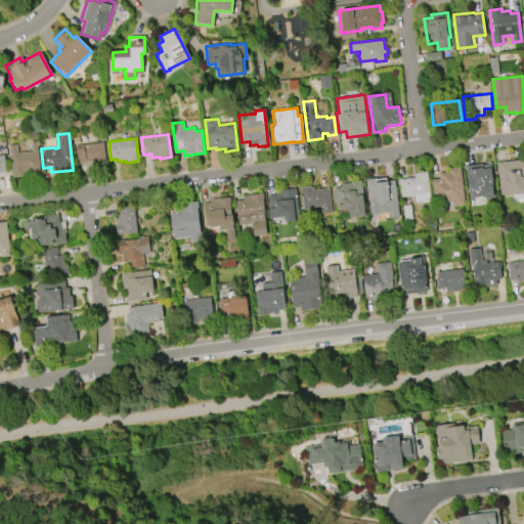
[(39,171),(25,172),(25,176),(10,178),(7,145),(15,144),(16,154),(31,151),(30,142),(35,141),(39,171)]
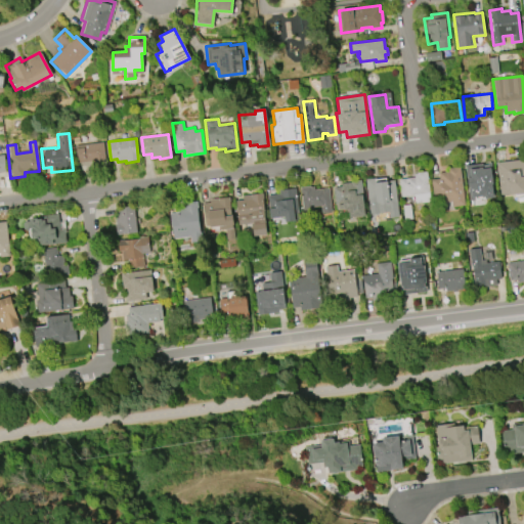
[(75,145),(103,142),(105,166),(94,167),(94,162),(77,164),(75,145)]
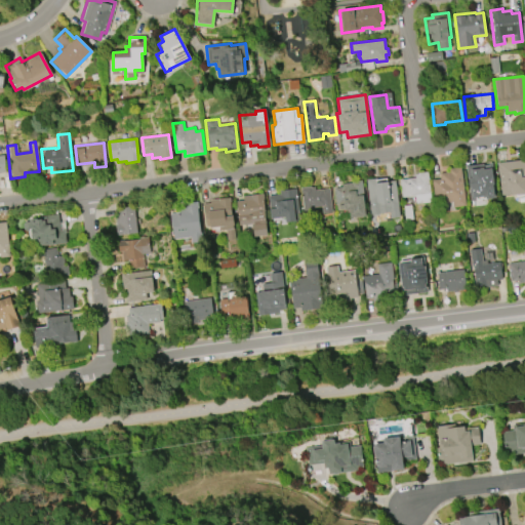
[(497,163),(524,160),(524,193),(513,195),(513,194),(501,196),(497,163)]
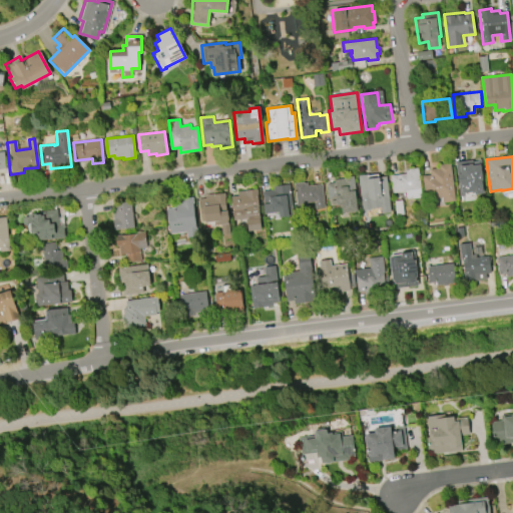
[(459,196),(454,162),(472,160),(472,163),(476,162),(476,160),(480,159),(482,180),(481,180),(482,193),(459,196)]
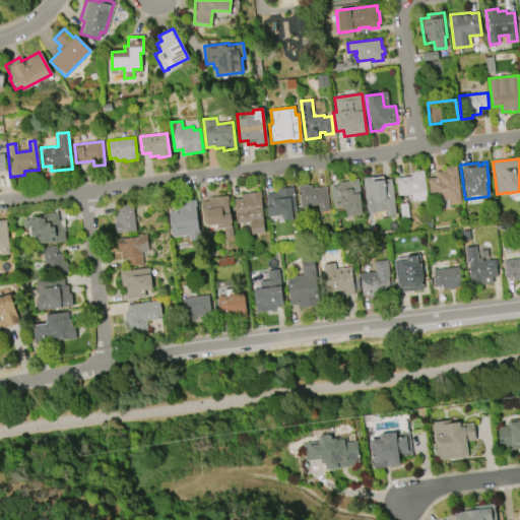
[(456,166),(461,204),(449,206),(448,200),(431,202),(428,179),(436,178),(435,172),(445,171),(445,168),(456,166)]
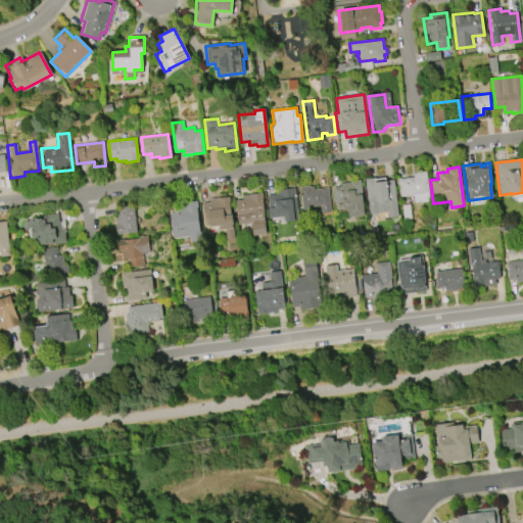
[(425,172),(429,201),(414,203),(413,195),(399,196),(397,180),(413,178),(413,175),(416,174),(416,173),(425,172)]
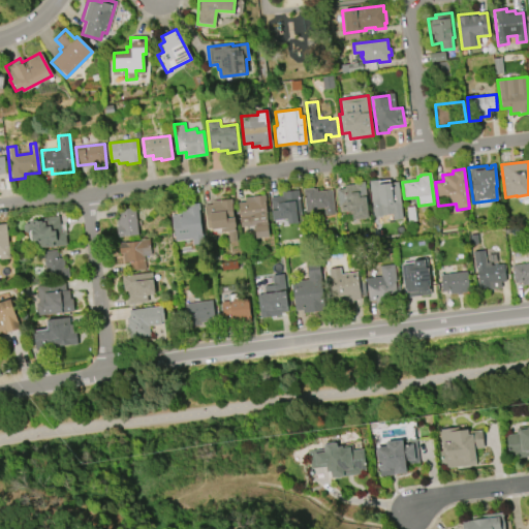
[(373,217),(369,181),(379,180),(379,181),(389,180),(390,183),(398,182),(401,210),(395,211),(395,214),(373,217)]
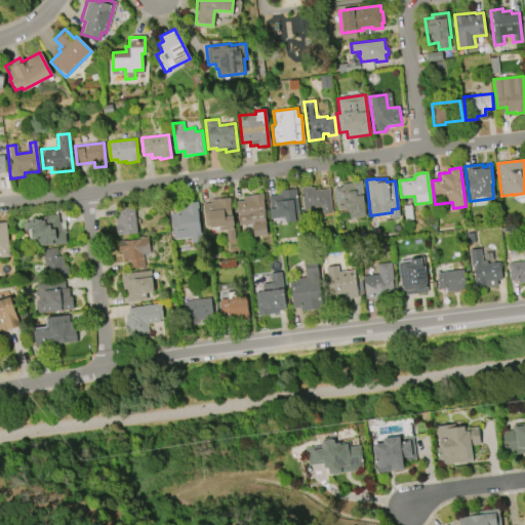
[(336,212),(333,188),(341,187),(341,185),(352,184),(352,182),(362,180),(366,216),(350,218),(349,210),(336,212)]
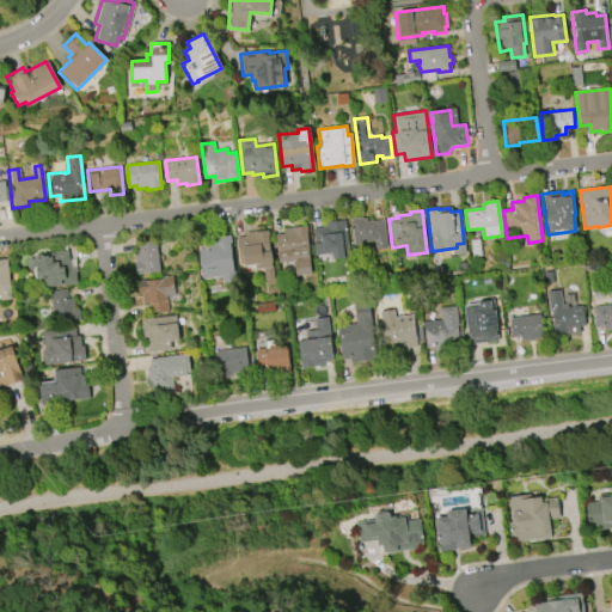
[(354,252),(350,219),(362,218),(362,219),(367,219),(367,222),(384,220),(387,248),(375,249),(374,240),(366,242),(367,251),(354,252)]
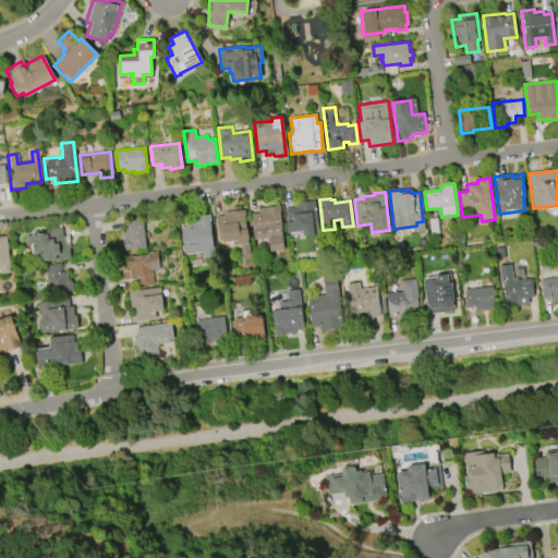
[(314,201),(317,234),(303,237),(302,231),(288,232),(284,208),(298,207),(296,203),(314,201)]
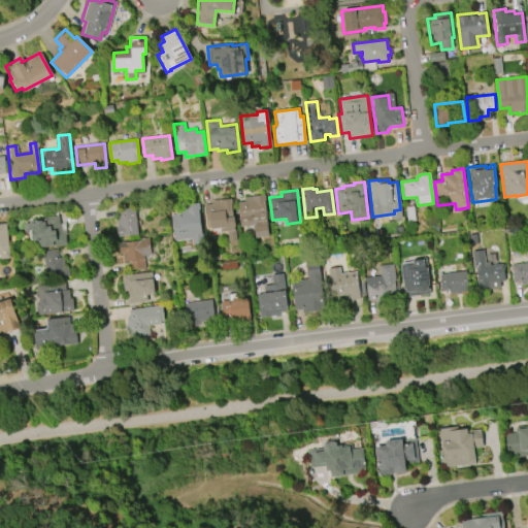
[(240,227),(237,202),(244,201),(244,197),(264,195),(265,200),(264,200),(268,237),(255,238),(254,225),(240,227)]
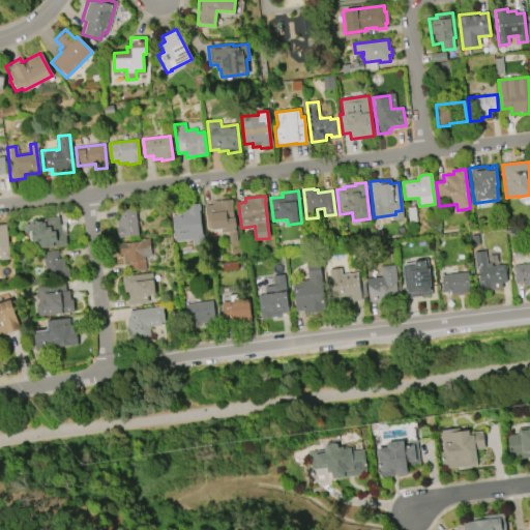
[(232,200),(237,242),(230,243),(228,233),(222,234),(223,235),(215,236),(215,233),(213,233),(213,231),(208,231),(205,207),(212,206),(212,202),(232,200)]
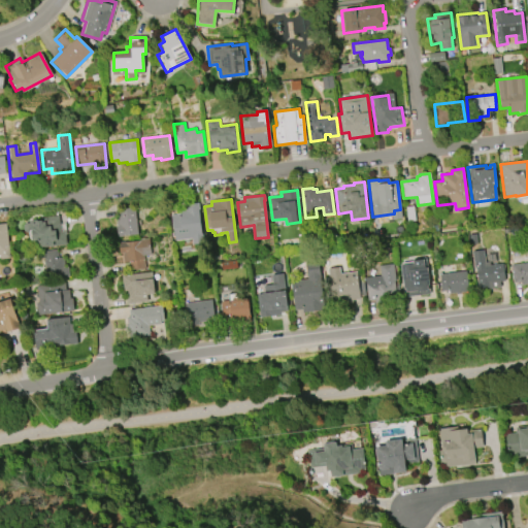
[(198,202),(202,243),(192,244),(191,239),(174,240),(172,225),(171,225),(170,216),(179,215),(178,211),(185,210),(185,208),(188,208),(187,204),(198,202)]
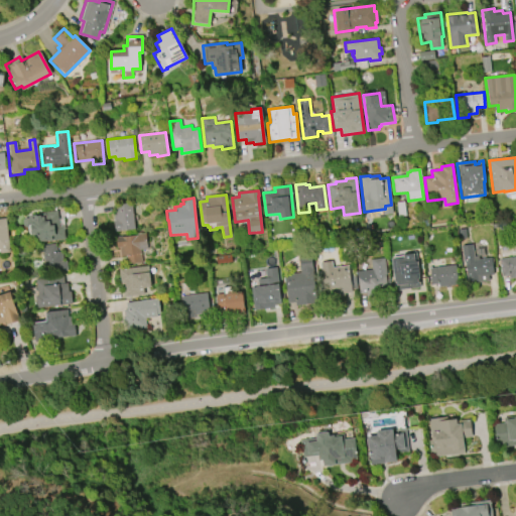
[(131,204),(134,230),(114,232),(113,222),(114,222),(113,213),(117,213),(116,205),(131,204)]
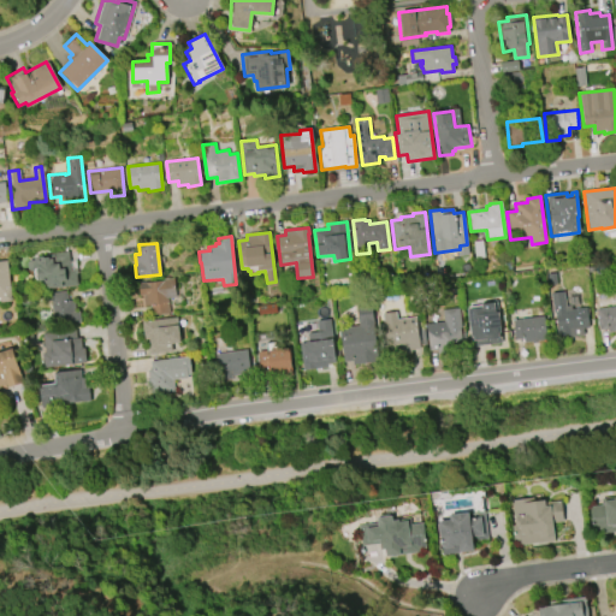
[(77,286),(60,288),(43,289),(42,280),(36,282),(35,272),(31,272),(28,270),(27,264),(29,261),(34,260),(34,258),(48,256),(48,259),(52,258),(52,254),(69,253),(70,271),(76,271),(77,286)]
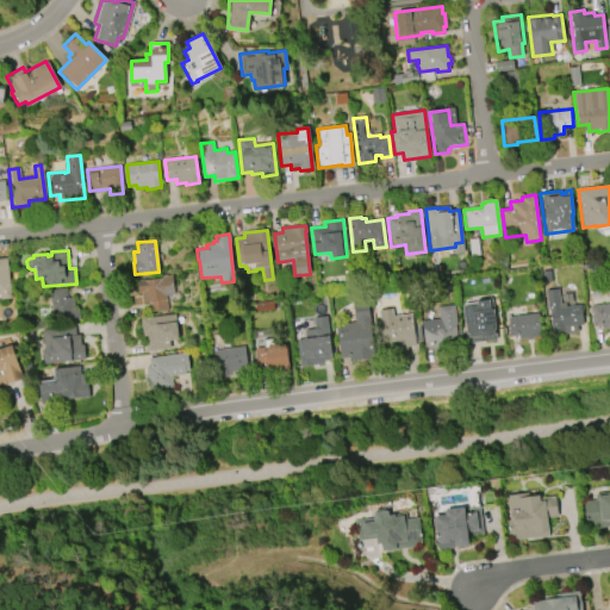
[(0,259),(7,259),(12,299),(1,300),(0,296),(0,259)]
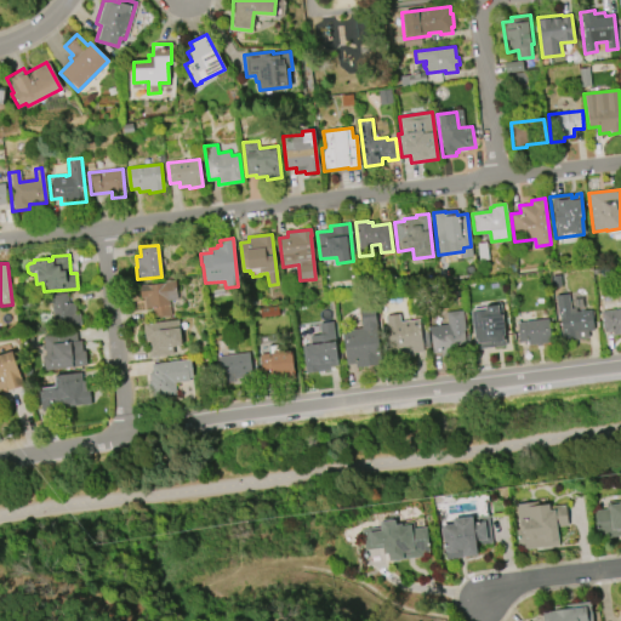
[(175,281),(177,300),(169,301),(170,317),(153,318),(152,308),(144,309),(143,300),(140,300),(138,285),(147,284),(148,285),(166,284),(165,281),(175,281)]
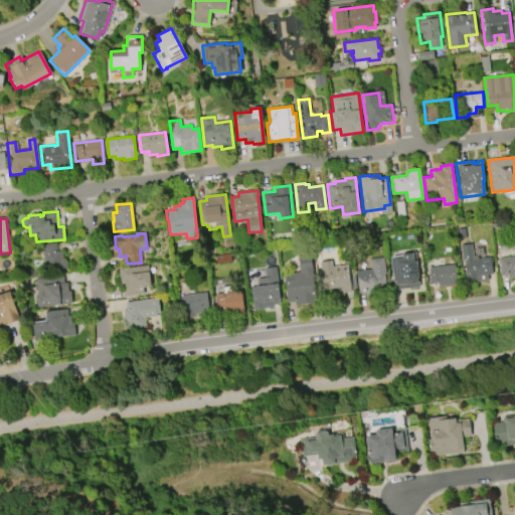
[(44,273),(41,244),(55,243),(56,252),(61,251),(62,261),(66,260),(67,271),(44,273)]
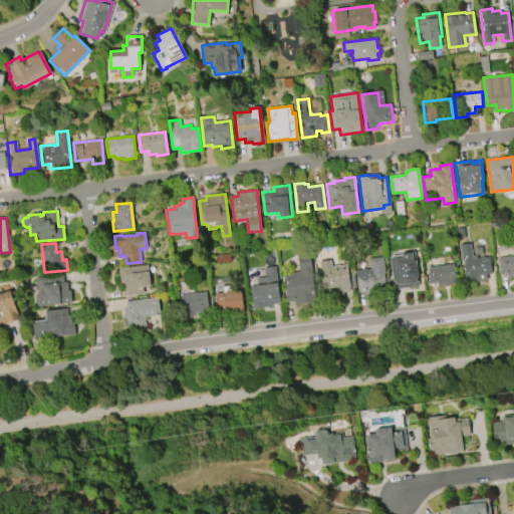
[(465,282),(464,276),(465,276),(463,261),(461,262),(459,244),(471,243),(472,255),(477,255),(477,258),(490,256),(492,273),(486,274),(487,280),(465,282)]
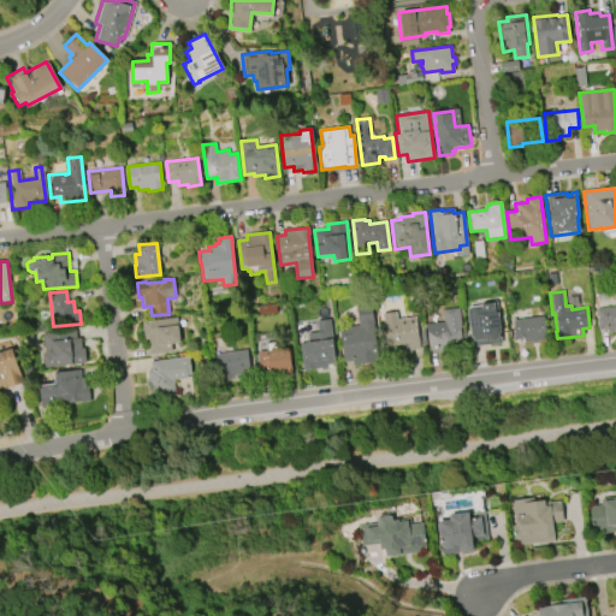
[(493,302),(495,313),(498,312),(501,331),(498,331),(499,336),(502,336),(502,343),(471,348),(466,309),(481,307),(480,304),(493,302)]
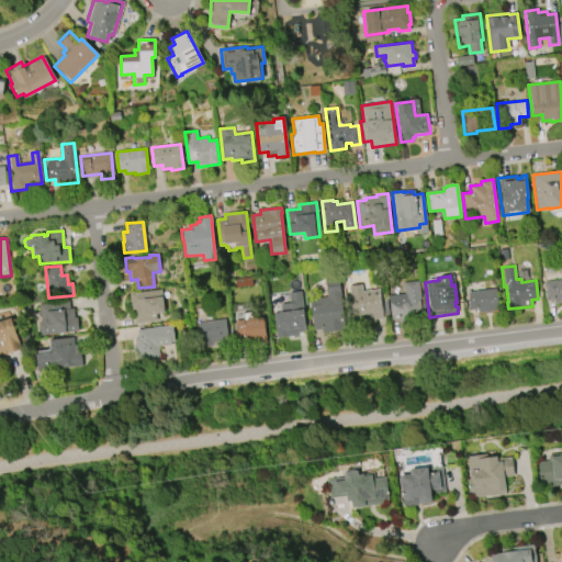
[(338,277),(345,330),(322,334),(321,329),(313,330),(310,300),(312,300),(311,296),(319,295),(319,298),(327,296),(325,279),(338,277)]
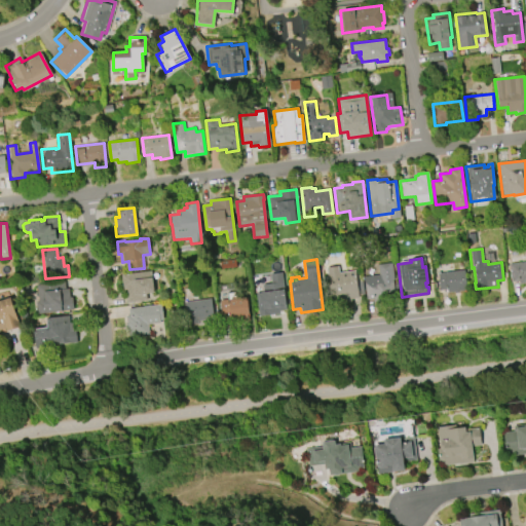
[(509,264),(525,262),(525,283),(519,284),(519,280),(511,282),(509,264)]
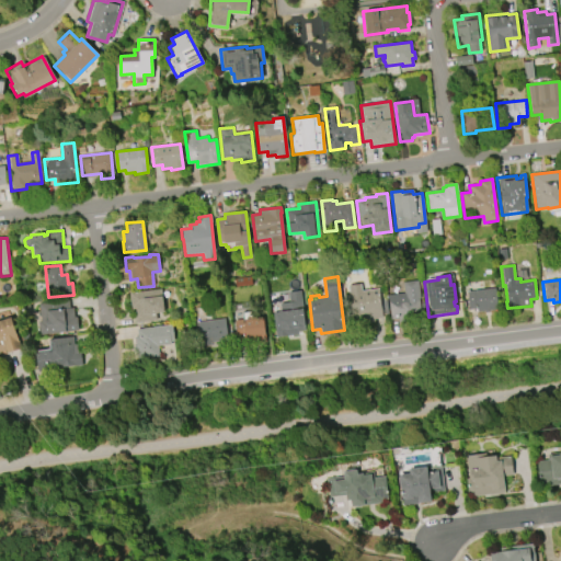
[(418,281),(420,299),(419,299),(421,320),(399,323),(398,319),(390,320),(387,296),(404,294),(402,283),(418,281)]
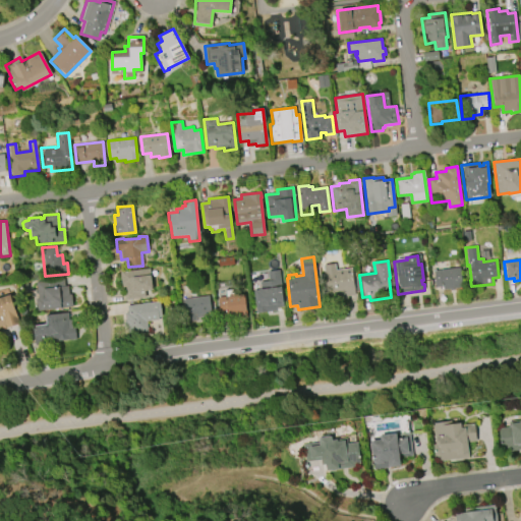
[(353,268),(356,296),(348,296),(348,299),(342,300),(342,303),(330,305),(325,265),(336,264),(337,270),(353,268)]
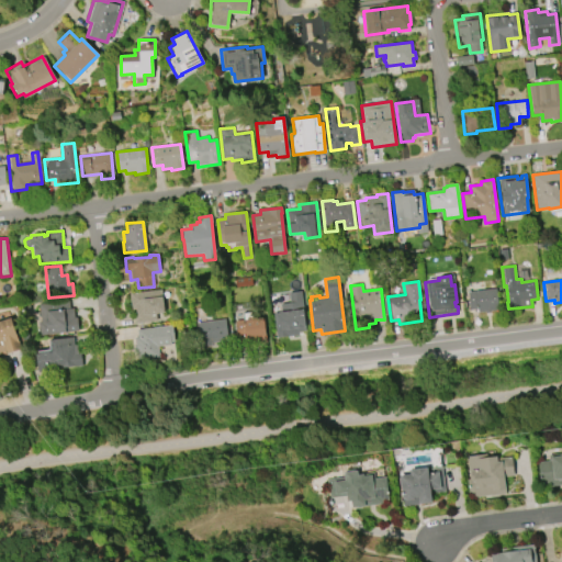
[(468,291),(496,289),(498,310),(491,311),(491,313),(485,313),(485,312),(478,313),(478,310),(469,310),(468,291)]
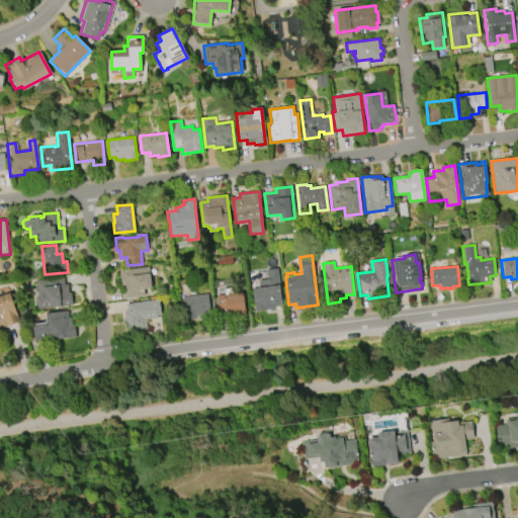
[(119,271),(149,267),(151,288),(144,289),(145,295),(124,298),(123,290),(125,290),(124,284),(120,285),(119,271)]
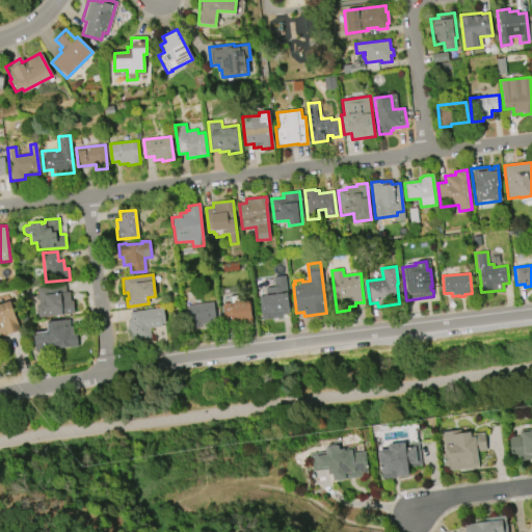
[(291,294),(293,310),(289,311),(289,314),(282,314),(283,318),(261,320),(258,296),(266,295),(265,288),(274,287),(273,276),(285,275),(287,295),(291,294)]
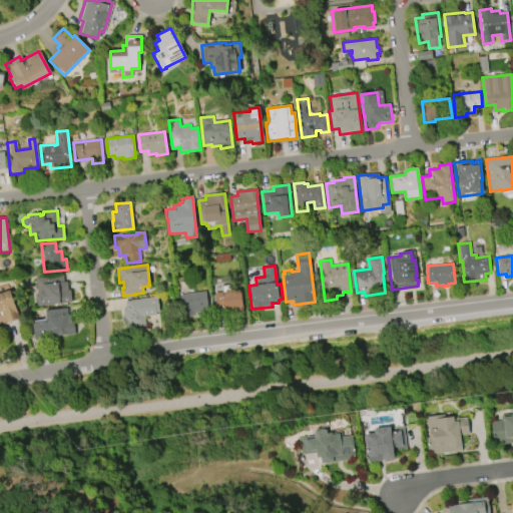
[(63,275),(64,282),(67,281),(68,290),(70,290),(71,303),(34,306),(33,295),(35,295),(33,279),(63,275)]
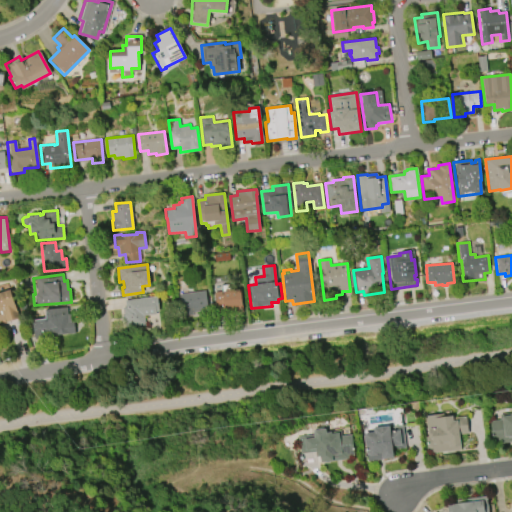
[(0,292),(9,289),(19,318),(6,322),(5,320),(0,321),(0,292)]
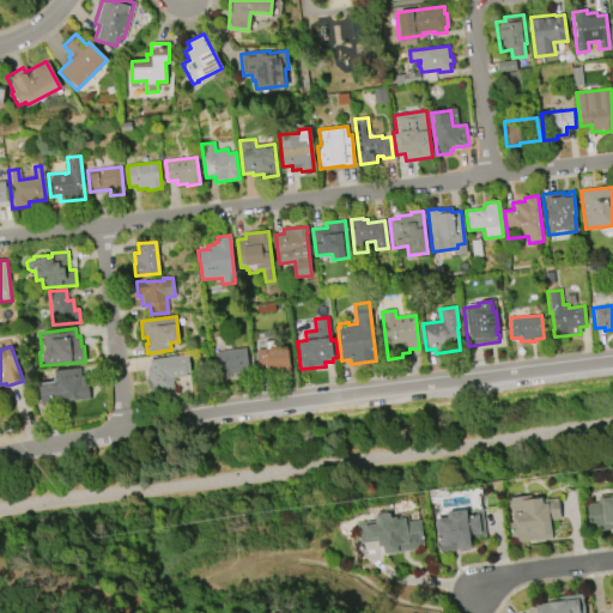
[(260,370),(258,350),(287,346),(287,350),(290,350),(292,370),(269,372),(268,369),(260,370)]
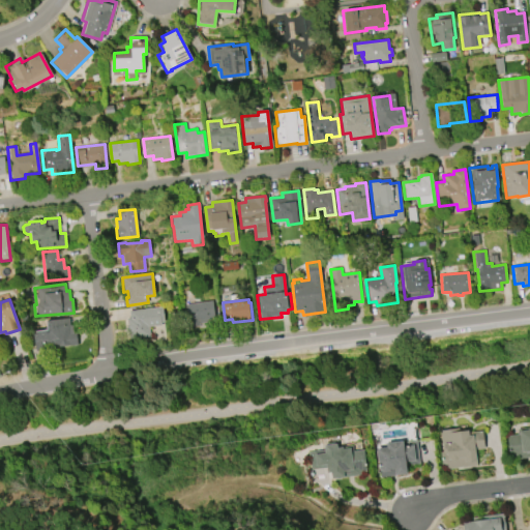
[(185,304),(212,301),(214,319),(207,320),(207,323),(200,324),(200,327),(188,328),(185,304)]
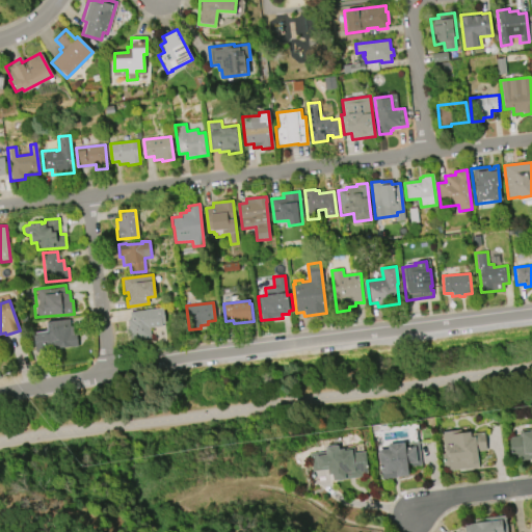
[(151,340),(127,342),(126,331),(129,330),(127,320),(130,320),(129,312),(163,309),(165,323),(161,324),(162,326),(150,328),(151,340)]
